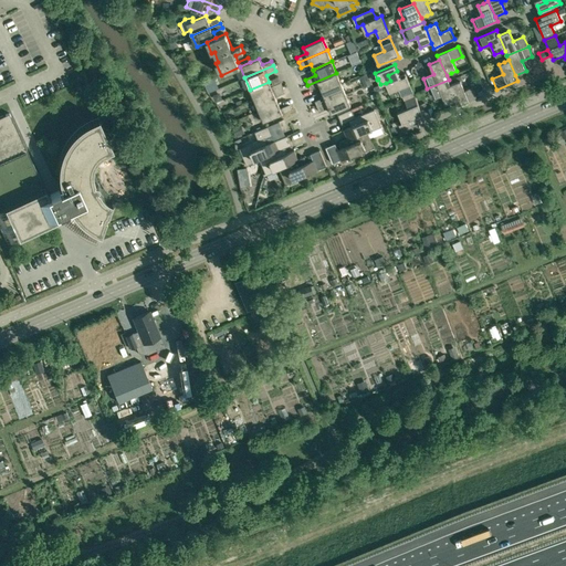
[(399,76),(397,71),(388,75),(390,81),(386,83),(390,93),(399,88),(404,97),(413,94),(406,73),(399,76)]
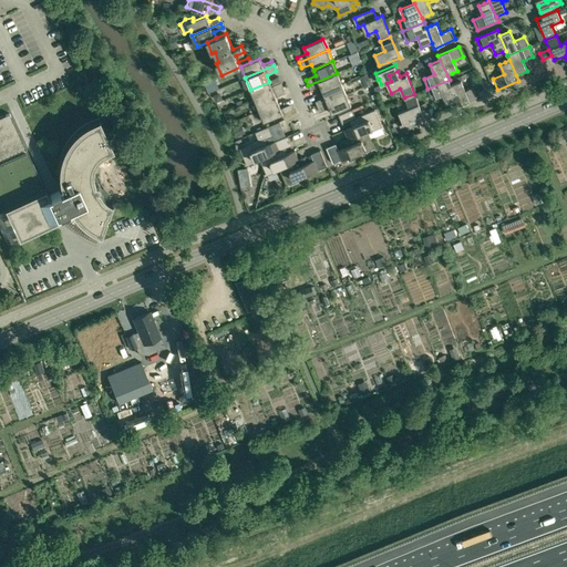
[(342,84),(337,73),(308,85),(310,90),(320,86),(322,92),(342,84)]
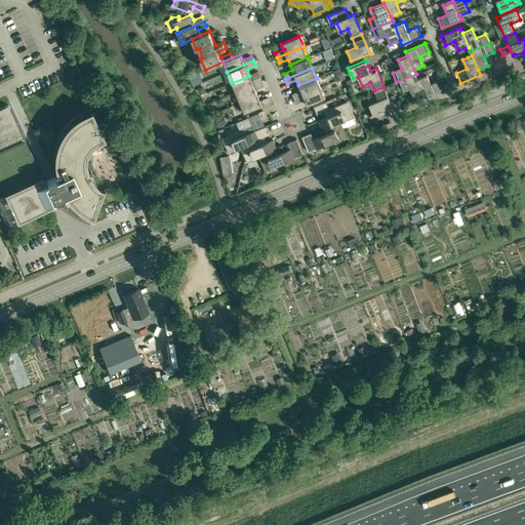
[(416,74),(396,82),(400,91),(409,88),(413,97),(422,92),(417,79),(416,74)]
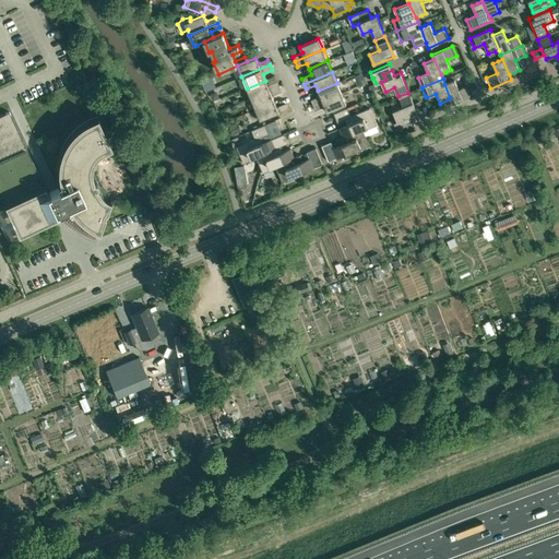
[(444,84),(450,98),(452,104),(474,95),(470,85),(459,90),(455,80),(444,84)]
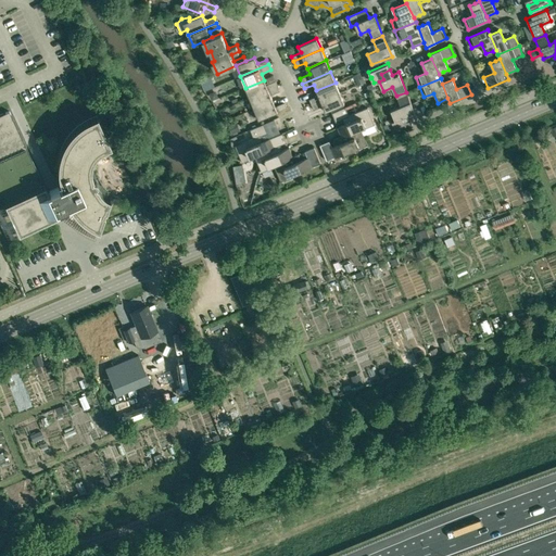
[(266,85),(264,80),(245,88),(250,98),(278,86),(276,81),(266,85)]
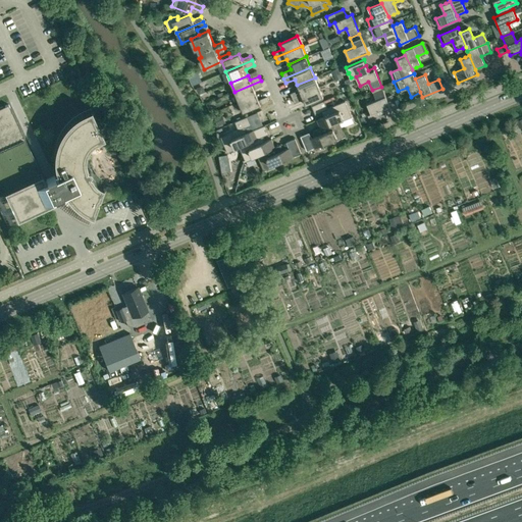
[(293,99),(319,88),(315,77),(297,85),(299,90),(291,94),(293,99)]
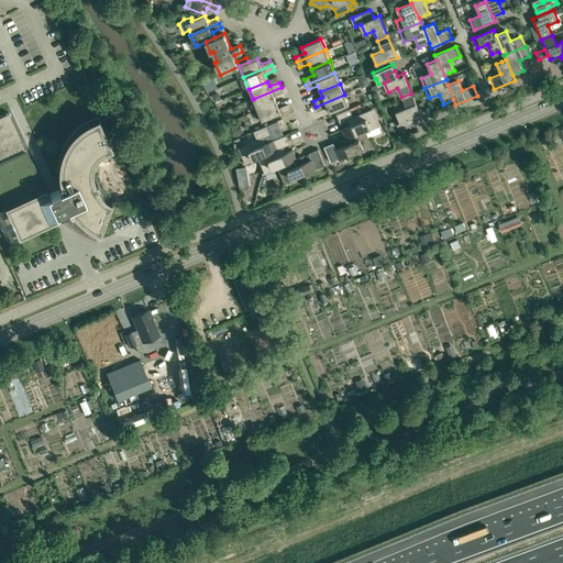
[(282,87),(253,99),(257,110),(276,102),(274,97),(284,92),(282,87)]
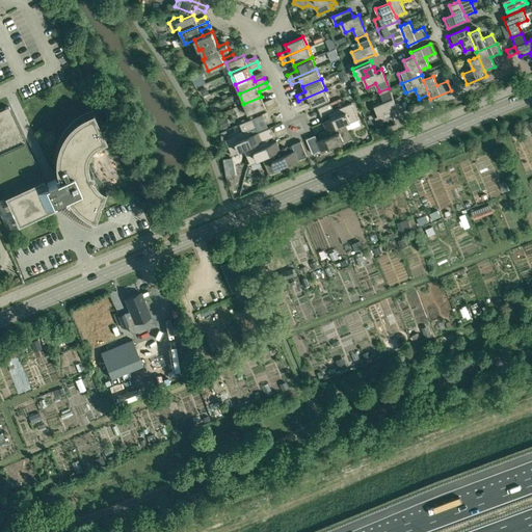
[(397,108),(389,88),(379,91),(383,102),(374,106),(378,115),(397,108)]
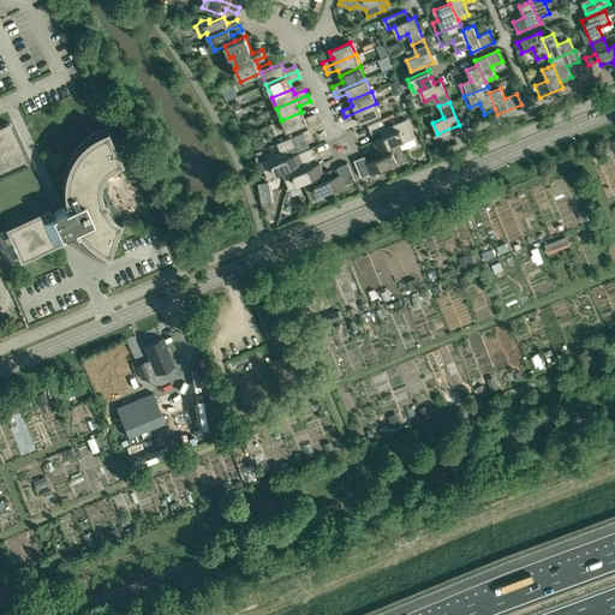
[(381,115),(376,103),(345,117),(347,121),(357,118),(360,124),(381,115)]
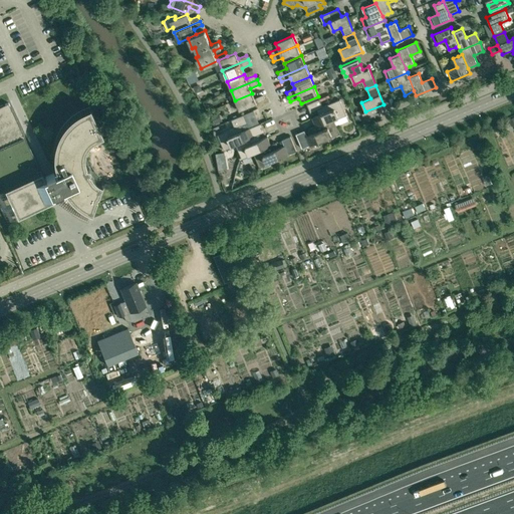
[(254,98),(252,93),(235,100),(239,110),(259,102),(265,99),(263,94),(254,98)]
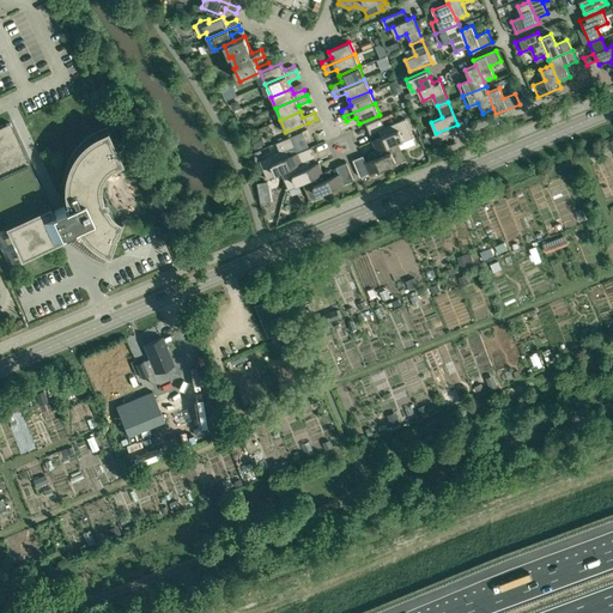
[(377,150),(399,141),(412,137),(413,138),(406,119),(384,127),(381,119),(366,125),(370,134),(378,132),(380,134),(381,134),(382,137),(372,140),(377,150)]
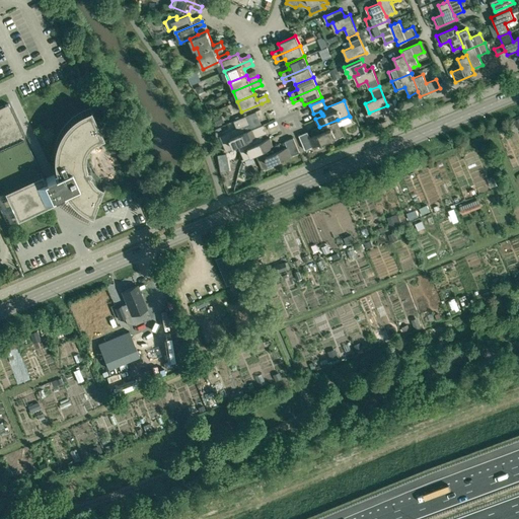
[(63,193),(64,192),(66,195),(67,197),(69,199),(71,201),(73,203),(75,205),(77,207),(79,208),(82,210),(84,211),(86,213),(89,214),(91,215),(97,200),(96,200),(97,197),(98,197),(102,186),(100,184),(99,184),(97,183),(96,182),(95,181),(93,180),(92,178),(91,177),(91,175),(90,174),(89,174),(88,173),(89,173),(89,172),(90,172),(90,171),(90,170),(90,169),(89,169),(89,168),(88,168),(87,168),(86,168),(86,167),(86,165),(85,163),(85,162),(84,160),(84,158),(84,156),(84,155),(85,153),(85,151),(86,150),(87,148),(88,146),(89,145),(90,144),(91,143),(93,141),(94,141),(96,140),(103,136),(98,126),(97,126),(96,123),(90,108),(82,112),(80,114),(77,115),(75,117),(73,119),(70,120),(68,122),(66,124),(65,127),(63,129),(61,131),(60,134),(59,136),(58,139),(57,141),(56,144),(55,147),(55,150),(54,152),(54,155),(54,158),(54,161),(54,164),(55,167),(55,169),(56,172),(57,175),(55,176),(55,174),(46,178),(47,180),(45,180),(42,173),(39,174),(33,165),(36,164),(8,103),(0,107),(0,209),(7,224),(55,202),(53,198),(54,197),(55,198),(63,194),(63,193)]
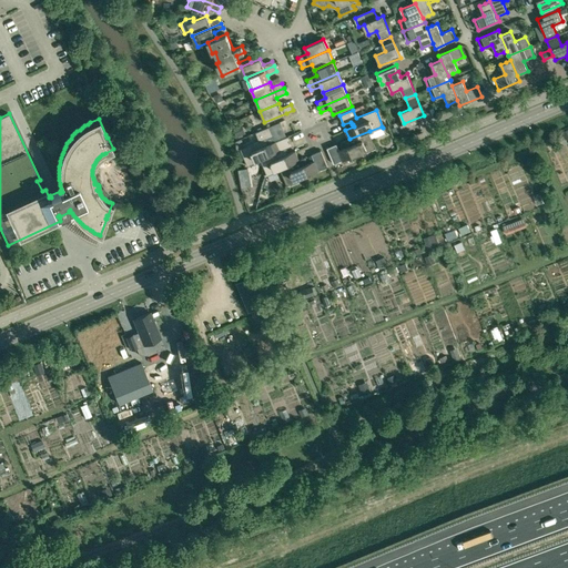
[(280,151),(275,142),(269,144),(266,142),(267,141),(266,139),(273,135),(270,127),(255,132),(260,141),(241,149),(247,166),(249,166),(247,164),(261,159),(280,151)]
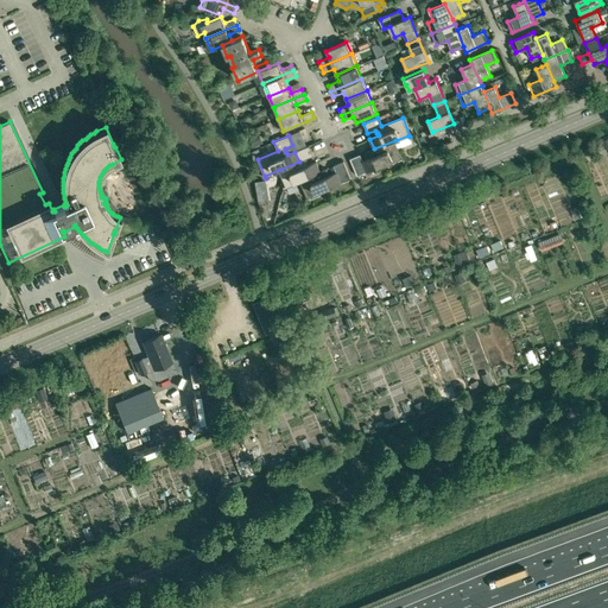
[(396,140),(374,149),(367,152),(368,154),(369,154),(371,158),(363,162),(360,154),(350,159),(358,176),(368,171),(367,171),(401,157),(401,159),(403,159),(396,140)]
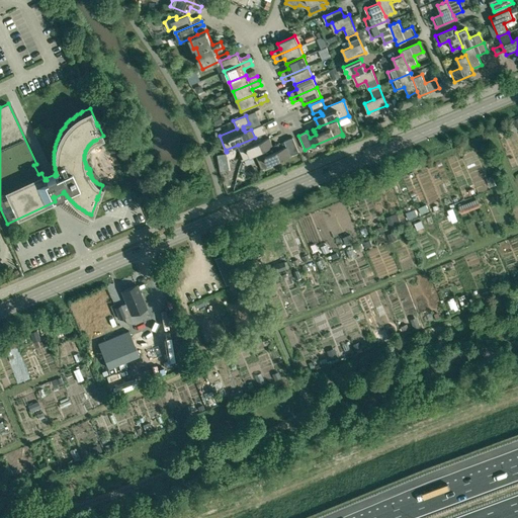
[(244,159),(255,154),(273,146),(269,138),(262,141),(261,138),(262,138),(261,136),(267,133),(263,123),(251,130),(255,138),(238,145),(243,159),(241,160),(242,161),(244,160),(244,159)]
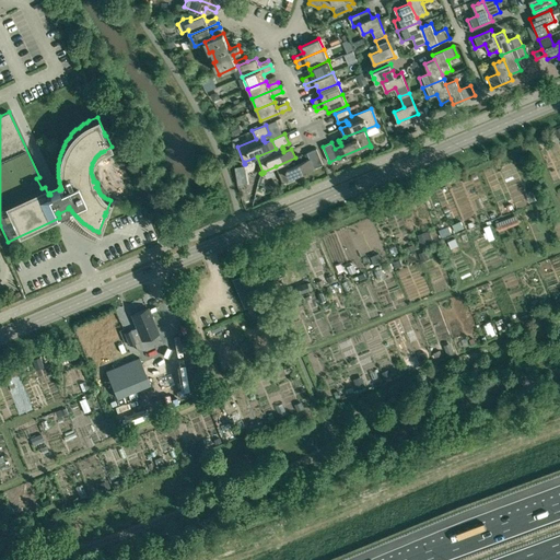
[(295,158),(276,166),(282,183),(283,183),(282,182),(314,168),(324,164),(317,149),(307,152),(311,159),(303,162),(302,159),(303,158),(302,155),(295,158)]
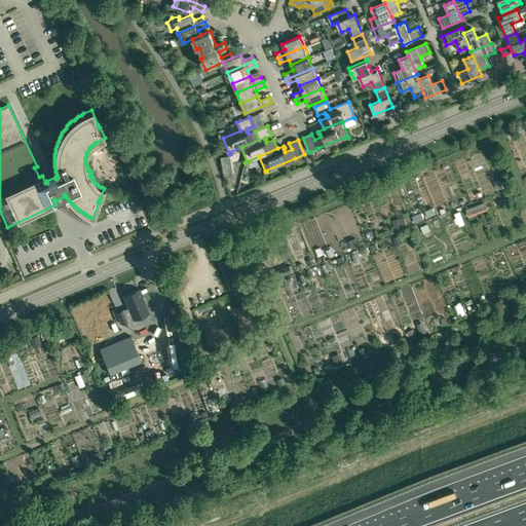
[(506,186),(503,179),(497,181),(500,188),(506,186)]
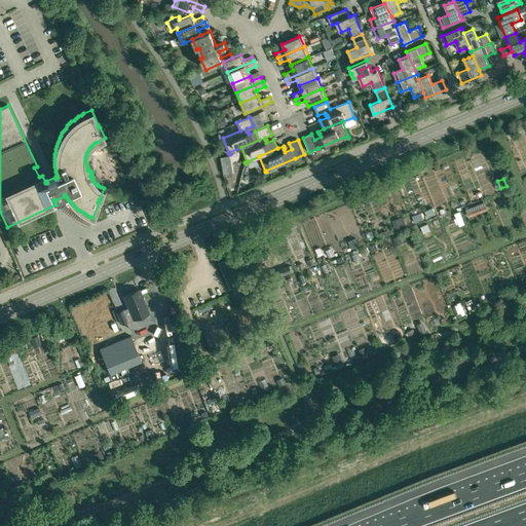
[(484,202),(465,210),(468,218),(488,210),(484,202)]
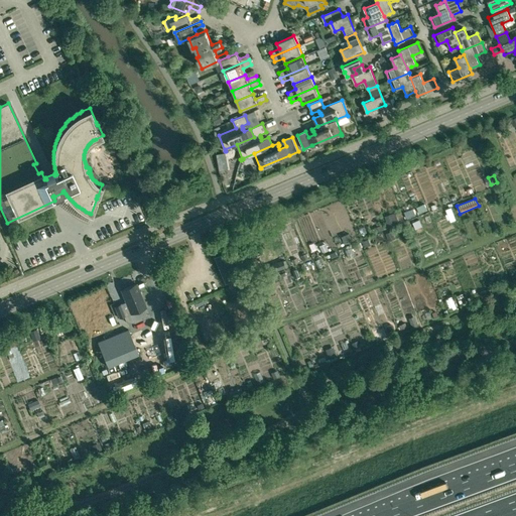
[(404,212),(406,219),(415,216),(413,209),(404,212)]
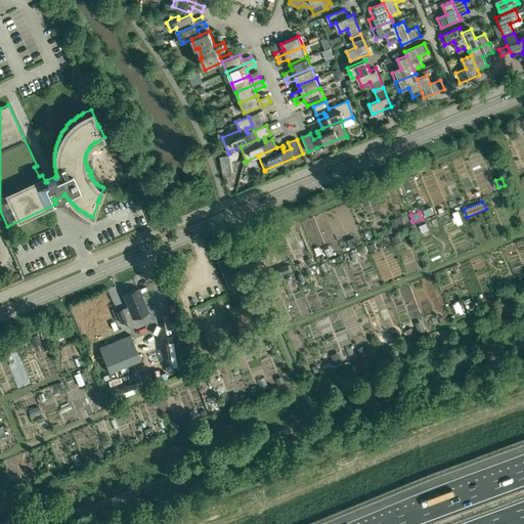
[(390,220),(394,230),(405,226),(401,216),(390,220)]
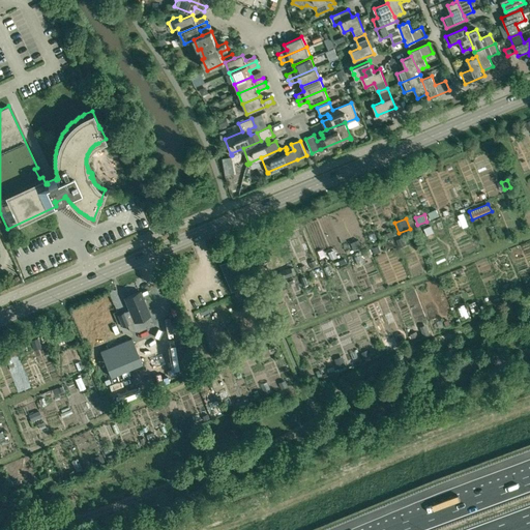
[(291,267),(273,274),(276,283),(294,274),(291,267)]
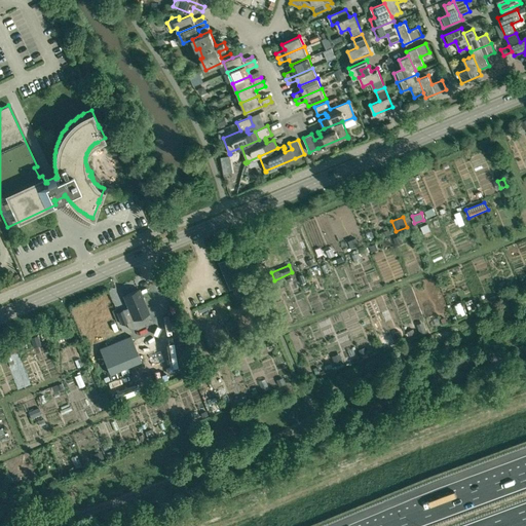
[(128,308),(123,310),(127,322),(134,320),(149,313),(144,300),(140,290),(123,297),(128,308)]
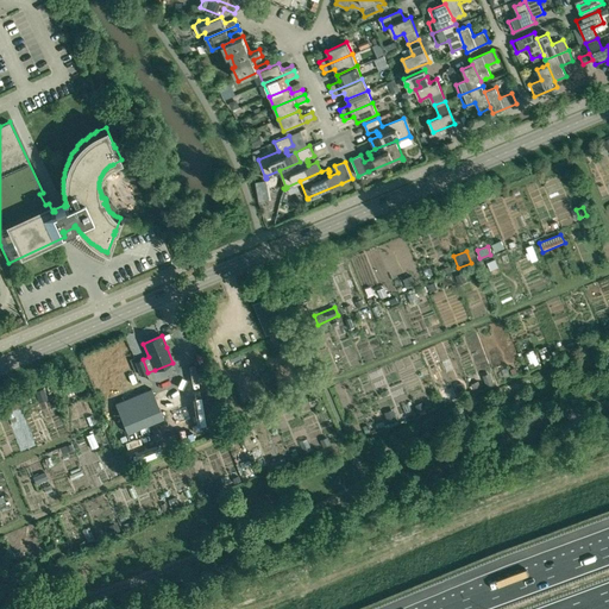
[(550,358),(545,347),(538,350),(542,362),(550,358)]
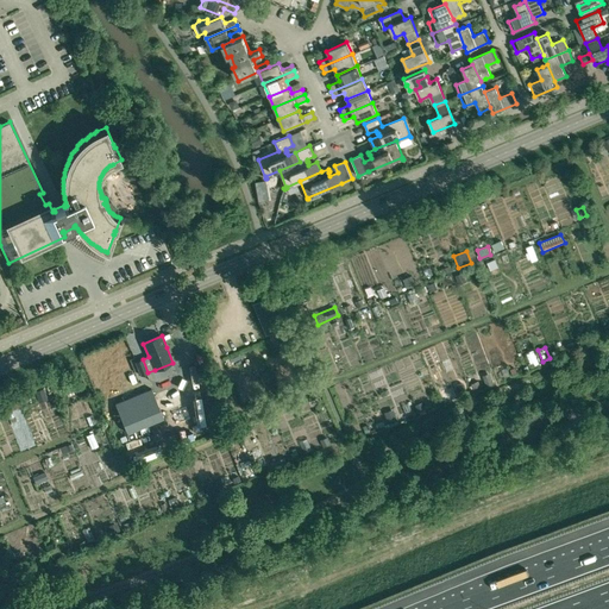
[(526,353),(532,366),(539,364),(533,350),(526,353)]
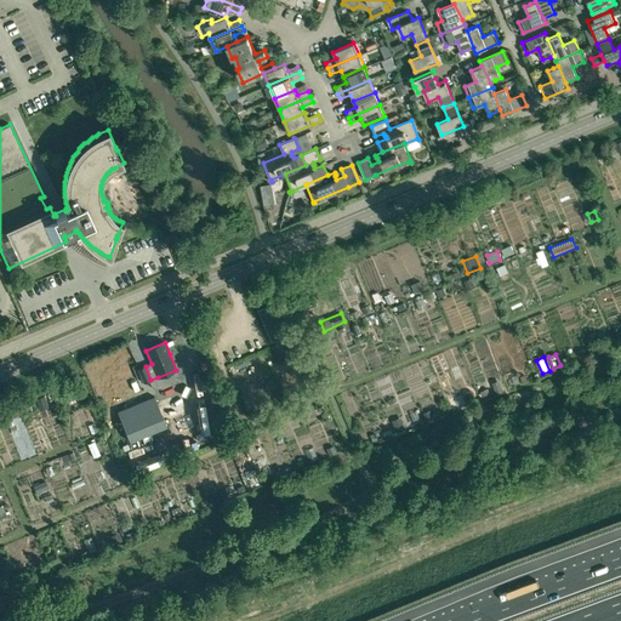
[(146,366),(138,369),(143,383),(151,380),(146,366)]
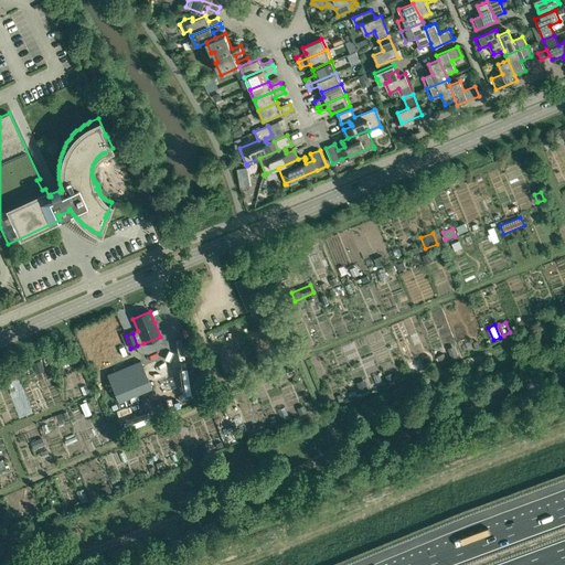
[(458,358),(456,351),(449,353),(451,360),(458,358)]
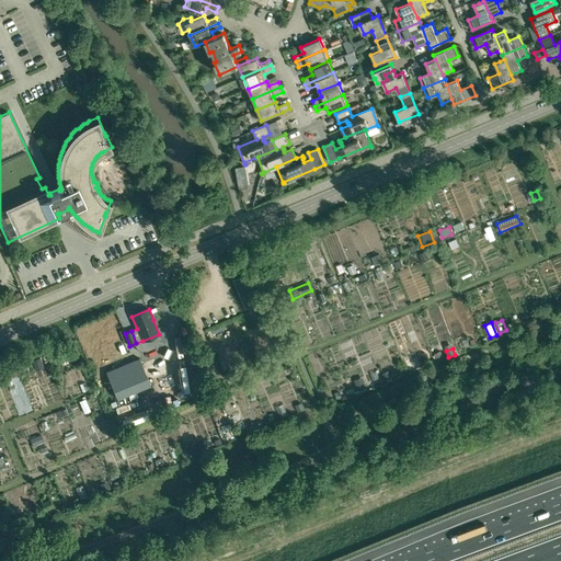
[(139,358),(105,371),(116,399),(150,385),(139,358)]
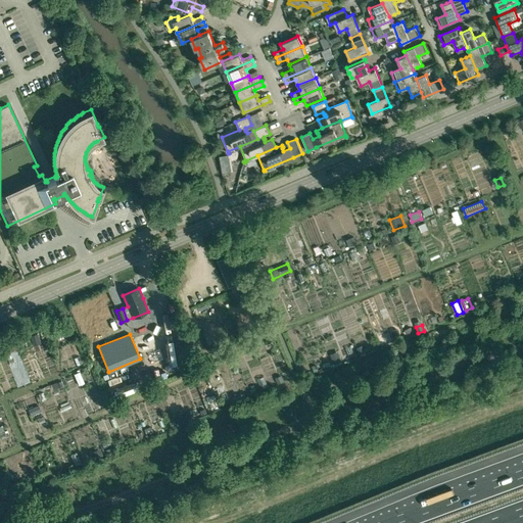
[(38,405),(28,409),(31,415),(41,411),(38,405)]
